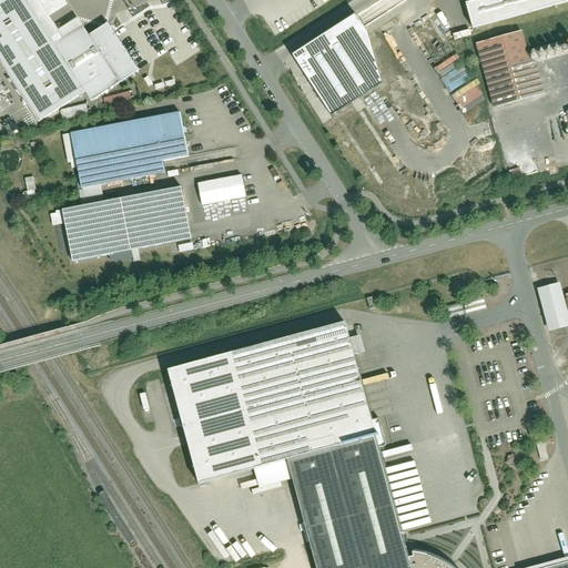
[(33,0),(7,0),(0,4),(0,61),(40,121),(81,93),(87,101),(138,67),(110,26),(91,38),(79,21),(58,36),(33,0)]
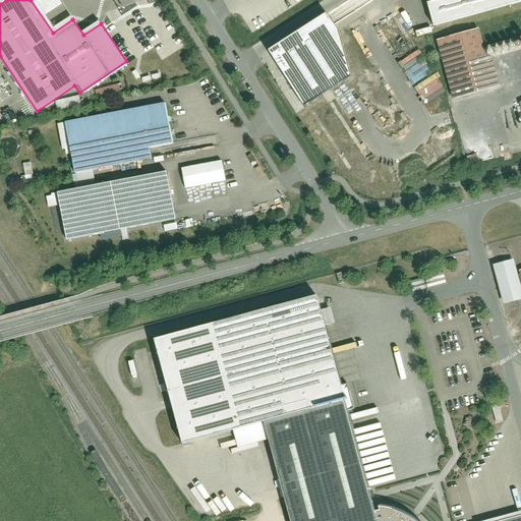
[(360,0),(366,10),(375,4),(372,0),(360,0)]
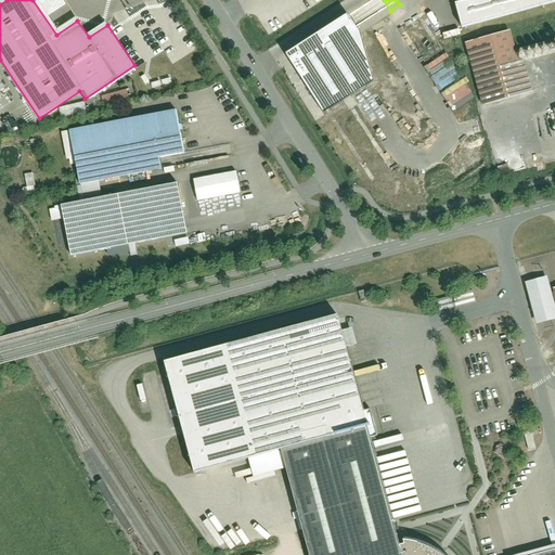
[(554,0),(465,0),(466,2),(456,4),(463,26),(554,1),(554,0)]
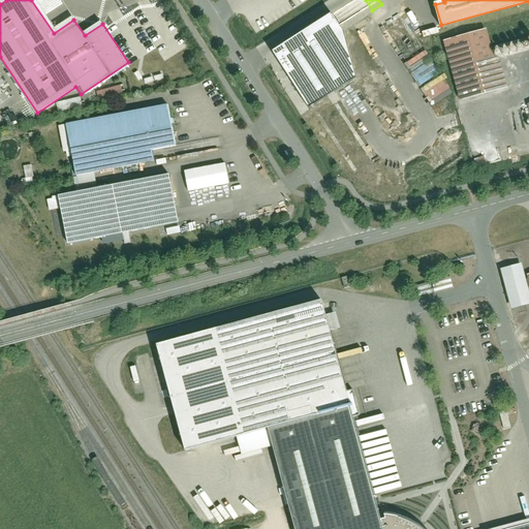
[(331,13),(272,51),(309,107),(358,76),(343,31),(331,13)]
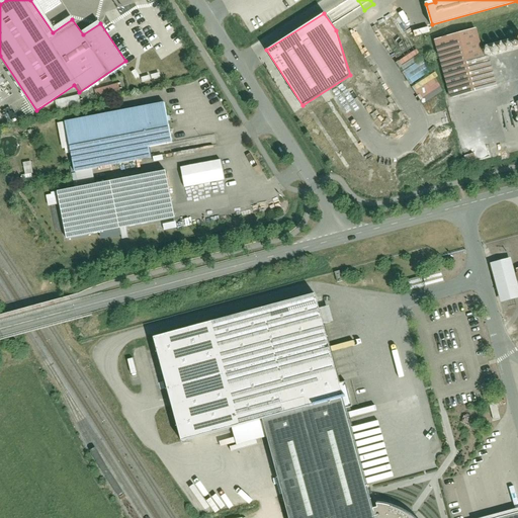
[(435,39),(450,98),(496,86),(489,56),(483,58),(475,28),(435,39)]
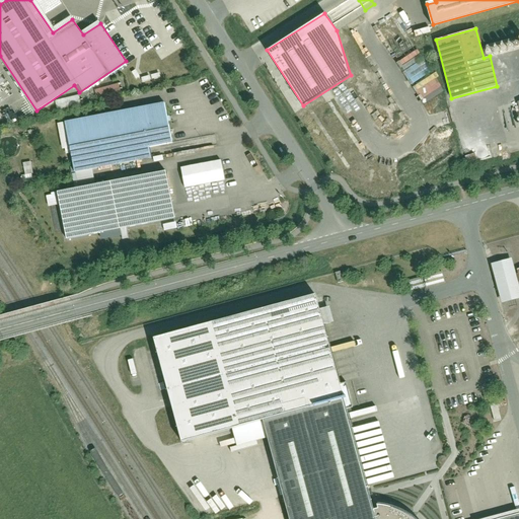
[(435,76),(414,86),(423,103),(444,93),(435,76)]
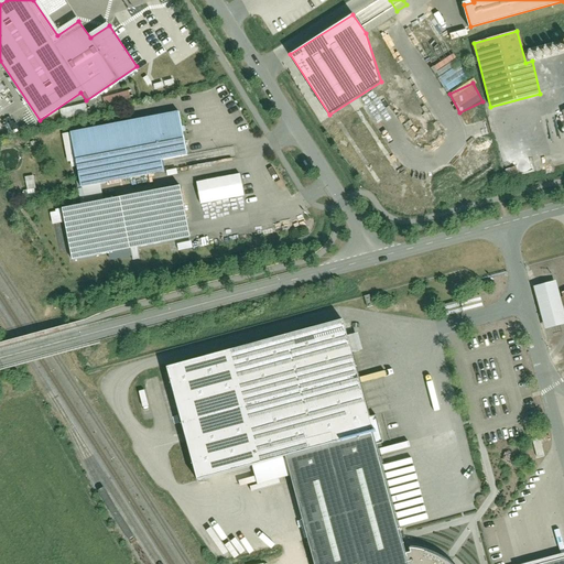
[(80,116),(78,107),(61,110),(63,120),(80,116)]
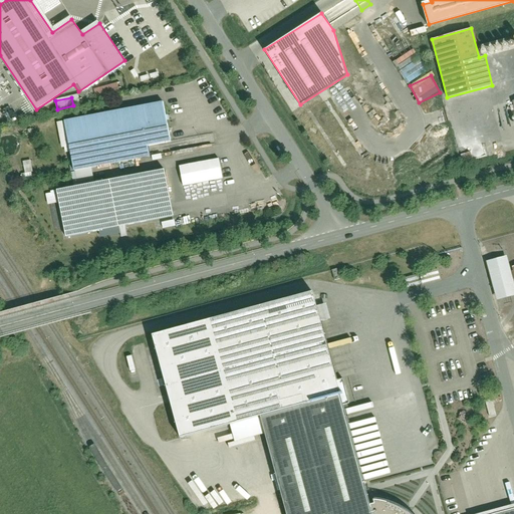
[(164,101),(63,121),(76,186),(56,190),(66,239),(173,217),(163,171),(95,185),(91,166),(147,155),(144,143),(171,138),(164,101)]
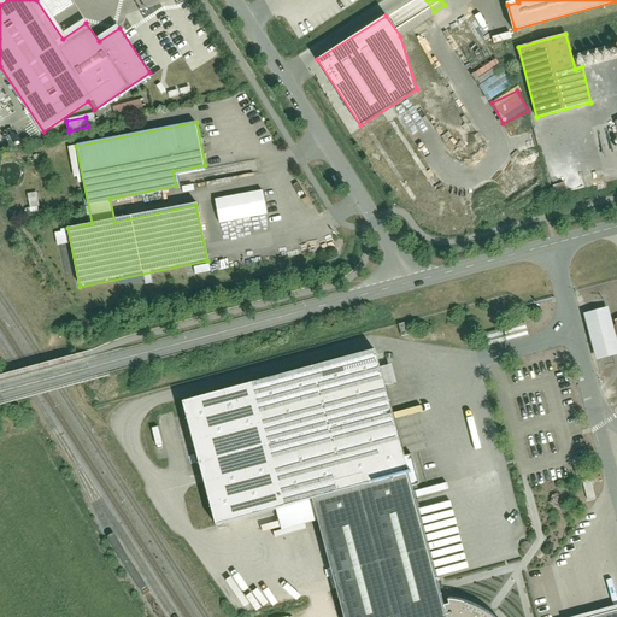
[(216,199),(219,223),(268,216),(264,192),(216,199)]
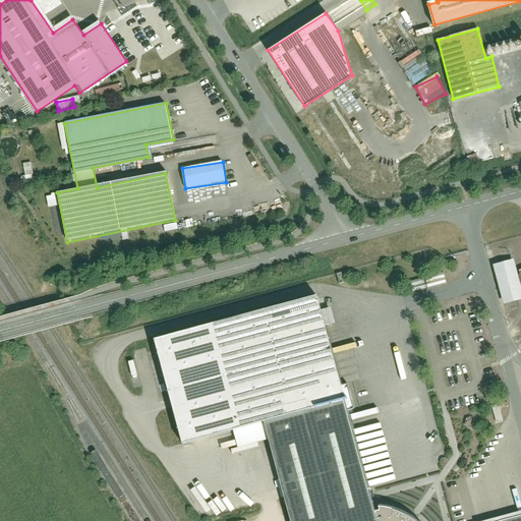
[(23,164),(24,182),(34,182),(32,163),(23,164)]
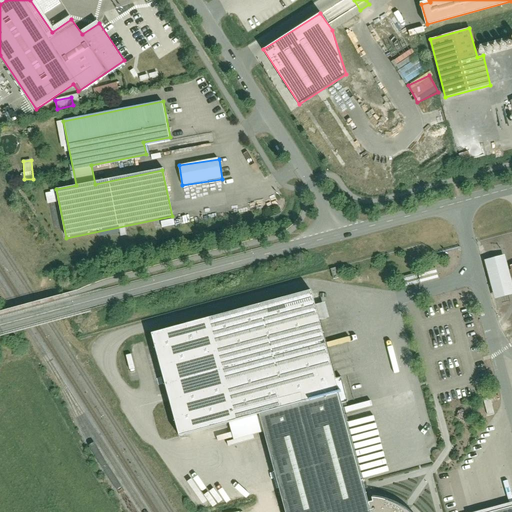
[(495,299),(511,294),(511,285),(505,256),(485,260),(495,299)]
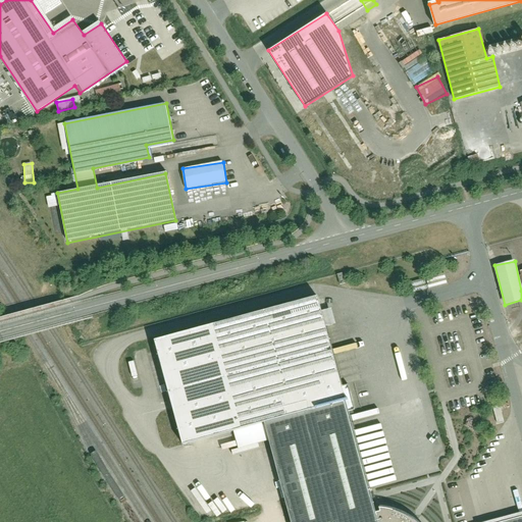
[(184,445),(264,424),(290,521),(521,521),(518,521),(414,521),(408,518),(402,515),(394,513),(383,511),(374,514),(318,298),(156,340),(184,445)]
